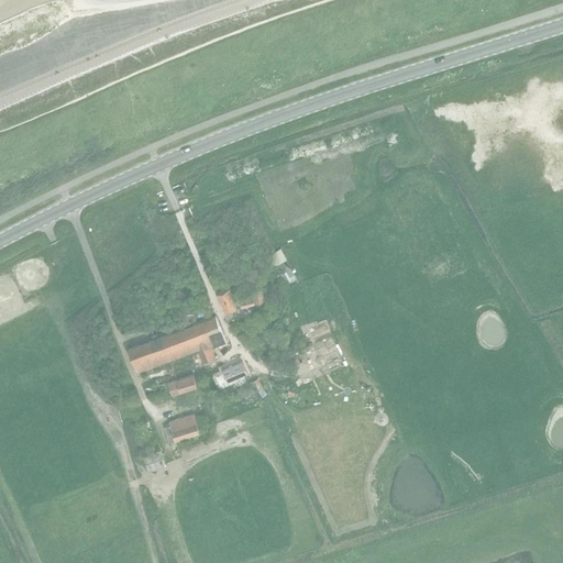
[(236,308),(229,289),(218,294),(229,319),(234,317),(231,310),(236,308)]
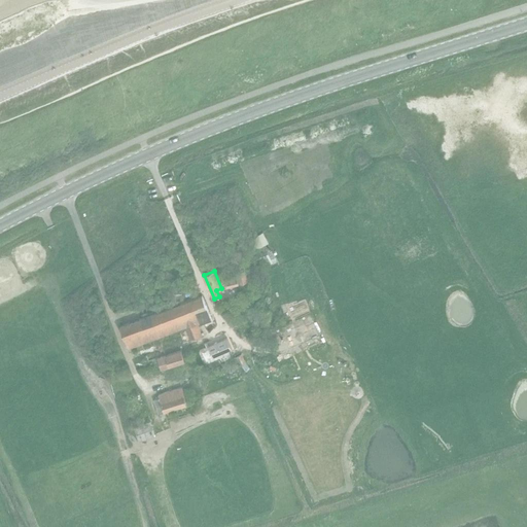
[(248,282),(245,271),(237,273),(237,276),(224,280),(226,287),(248,282)]
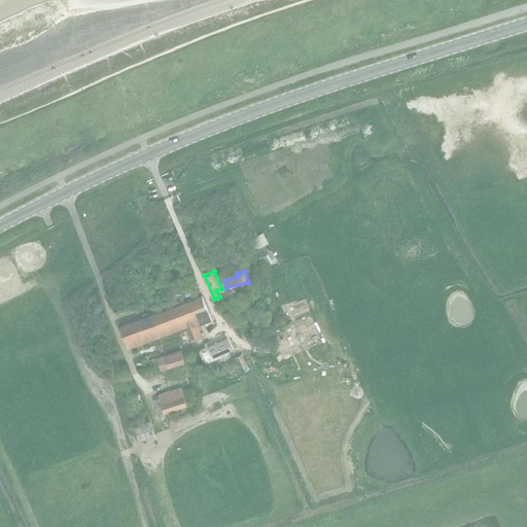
[(127,348),(209,317),(201,295),(148,315),(118,325),(127,348)]
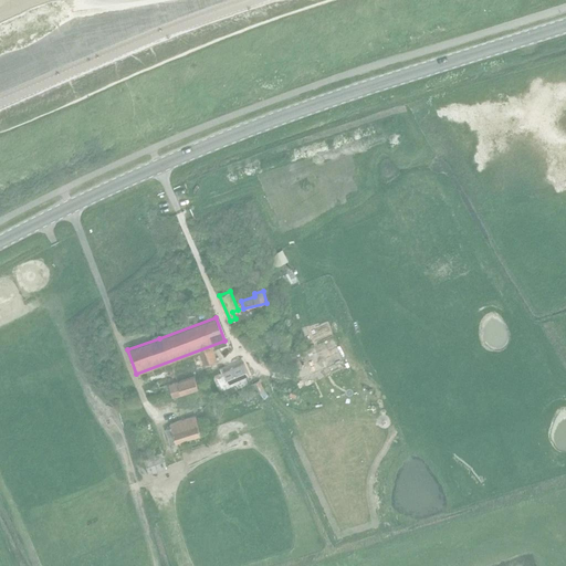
[(229,370),(233,383),(250,376),(244,363),(229,370)]
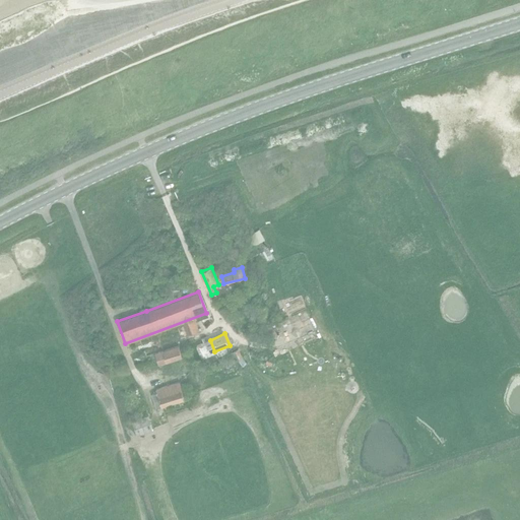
[(157,364),(181,358),(177,346),(161,350),(160,349),(153,351),(157,364)]
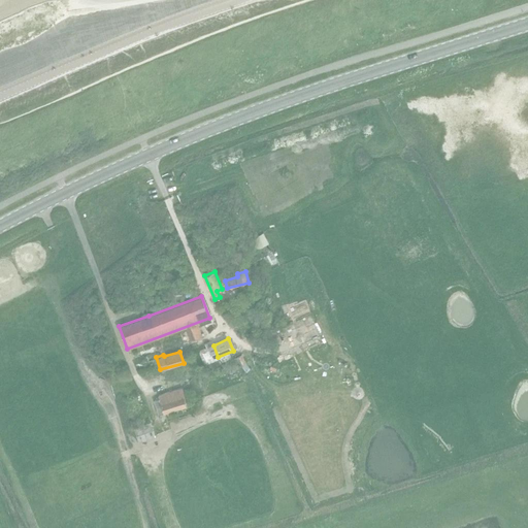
[(243,370),(249,368),(240,355),(236,357),(243,370)]
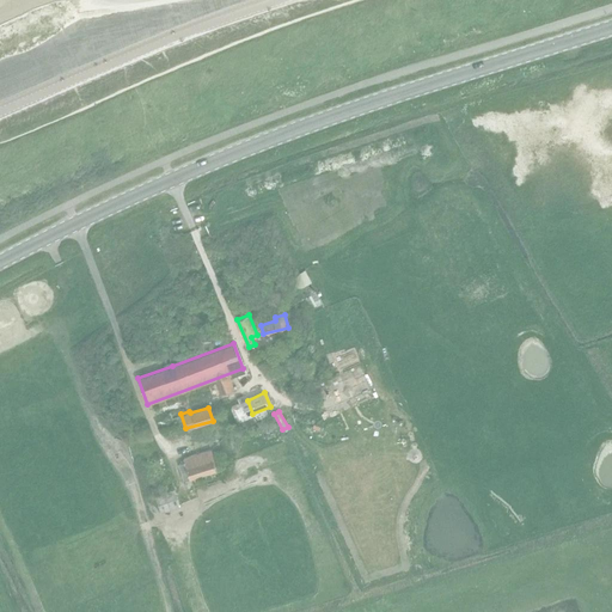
[(212,448),(184,457),(185,460),(177,463),(183,479),(218,469),(212,448)]
